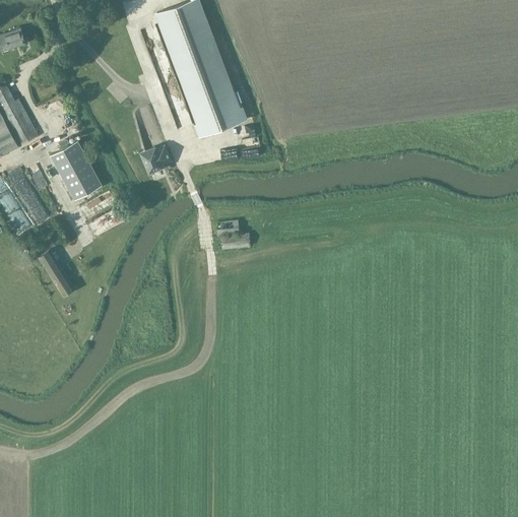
[(197,139),(245,121),(241,109),(237,110),(195,0),(193,0),(154,14),(196,126),(193,127),(197,139)]
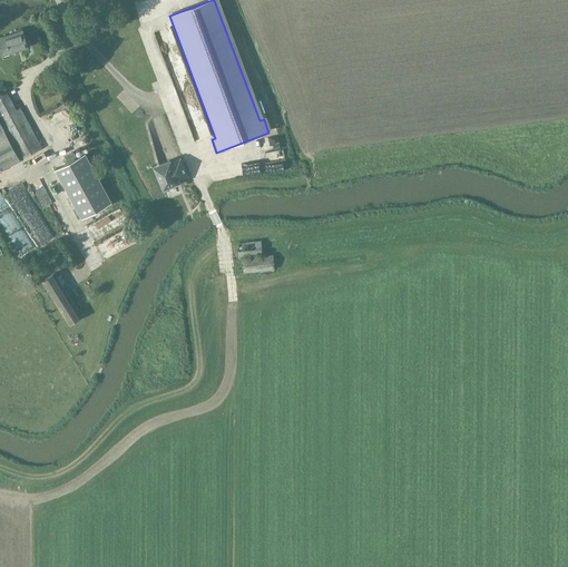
[(0,55),(1,58),(26,50),(20,33),(0,39),(0,55)]
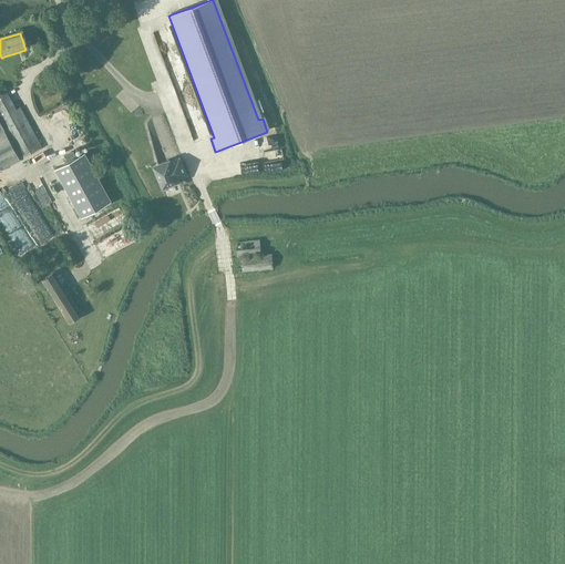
[(0,171),(19,162),(40,150),(18,110),(14,111),(6,94),(0,96),(0,171)]
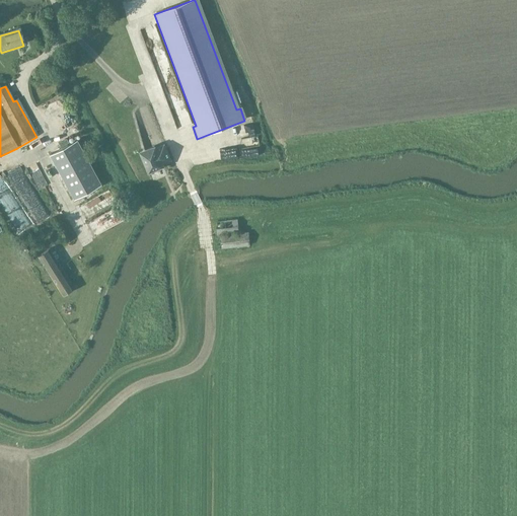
[(75,142),(49,156),(73,201),(99,187),(75,142)]
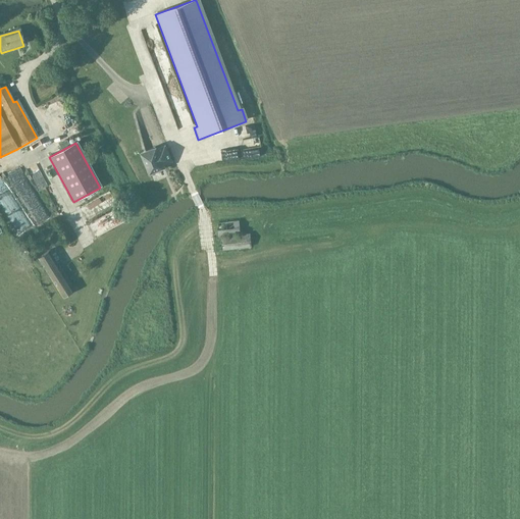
[(171,165),(163,147),(155,151),(154,149),(138,156),(147,178),(163,171),(162,168),(171,165)]
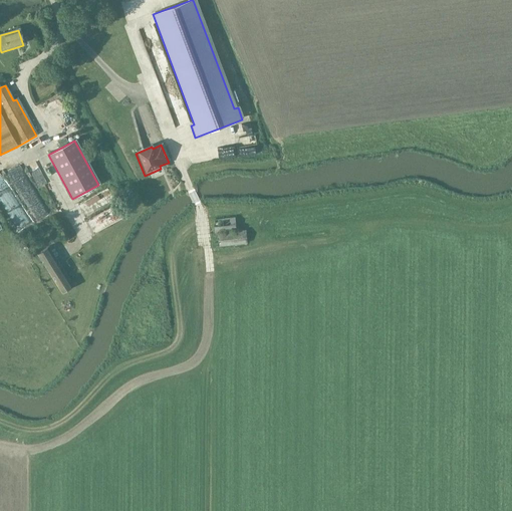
[(23,165),(32,184),(41,180),(31,161),(23,165)]
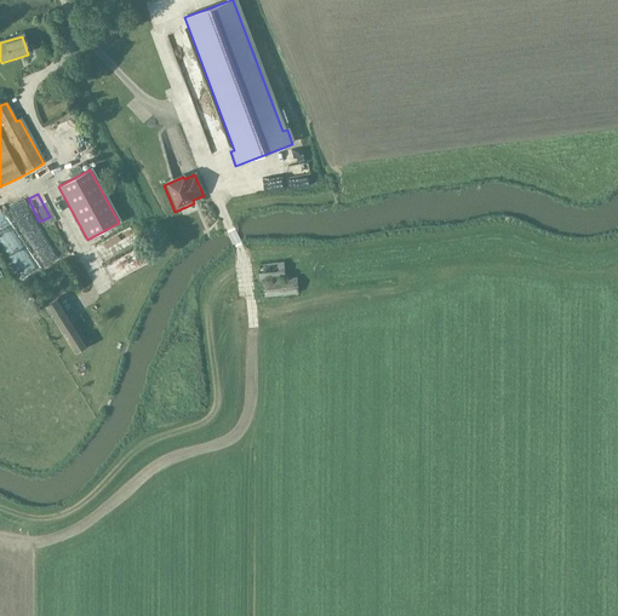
[(97,262),(116,251),(108,237),(89,248),(97,262)]
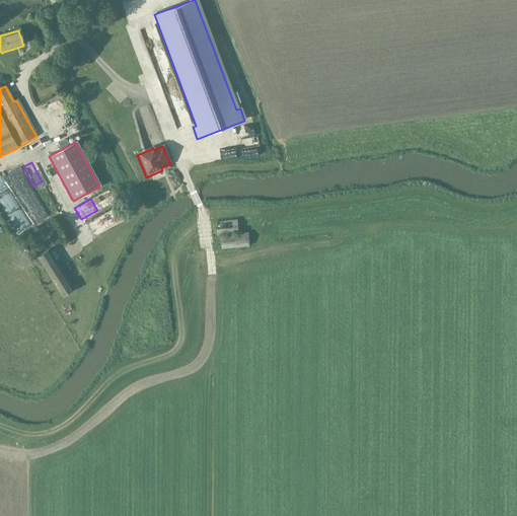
[(237,235),(235,222),(214,224),(215,237),(237,235)]
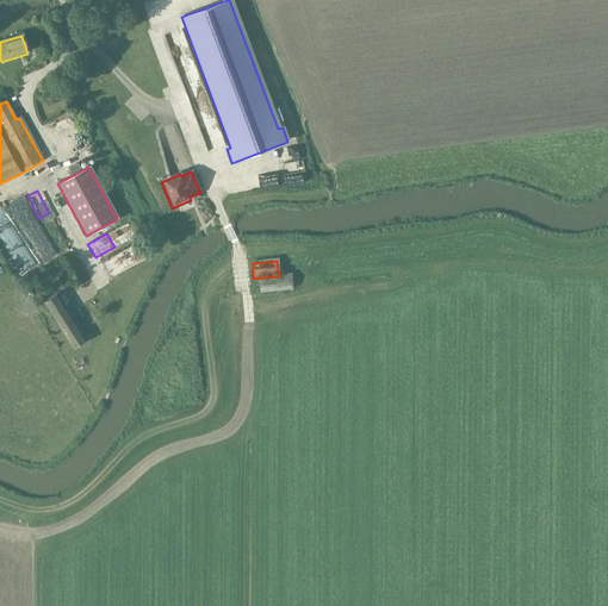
[(41,282),(47,280),(43,272),(37,275),(41,282)]
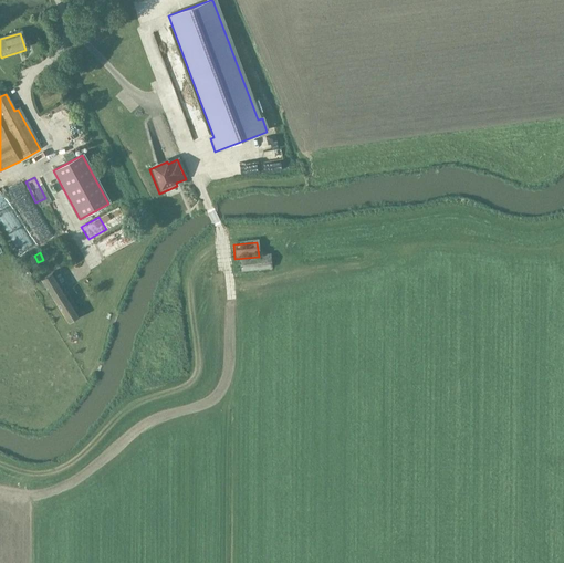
[(271,271),(269,256),(235,260),(236,274),(271,271)]
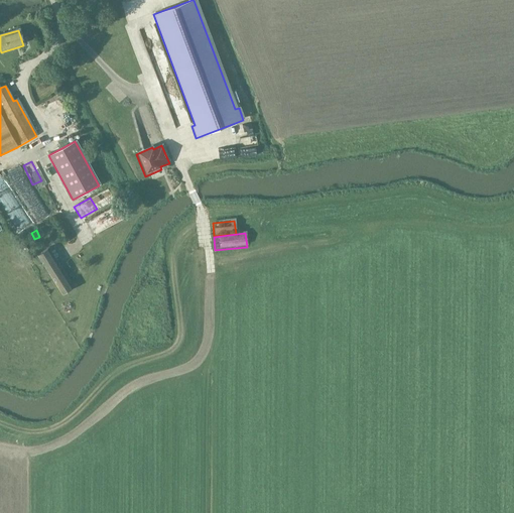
[(50,254),(47,249),(35,257),(59,296),(72,289),(53,260),(56,258),(52,252),(50,254)]
